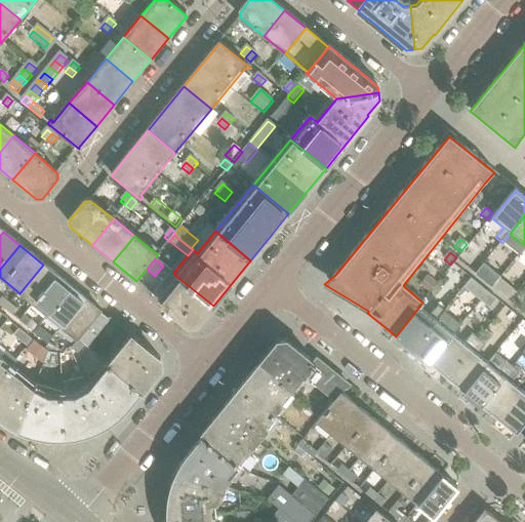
[(33,305),(56,276),(43,265),(19,293),(33,305)]
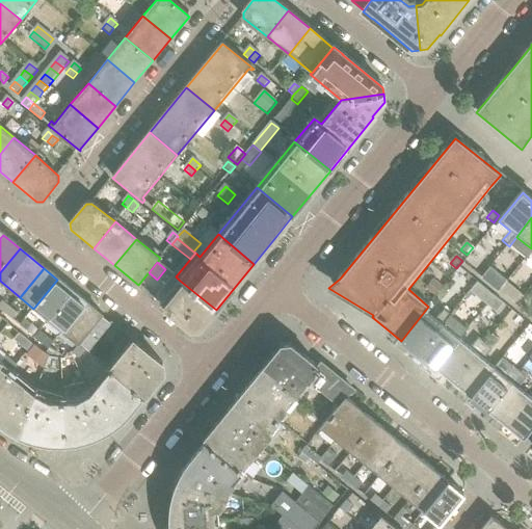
[(490,269),(481,280),(499,293),(507,283),(490,269)]
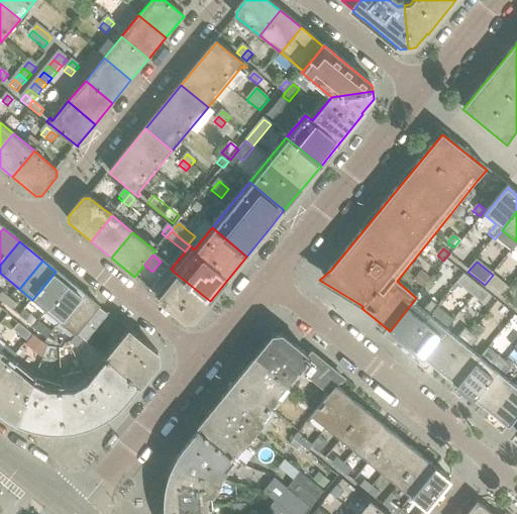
[(210,301),(175,273),(171,269),(150,292),(186,321),(194,320),(210,301)]
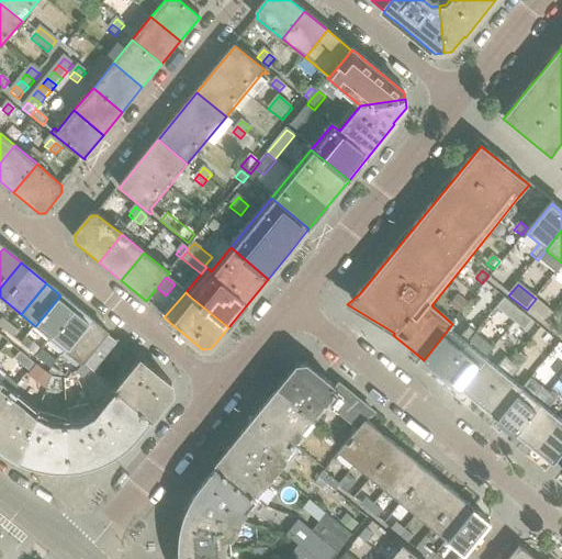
[(52,339),(77,309),(60,295),(35,326),(52,339)]
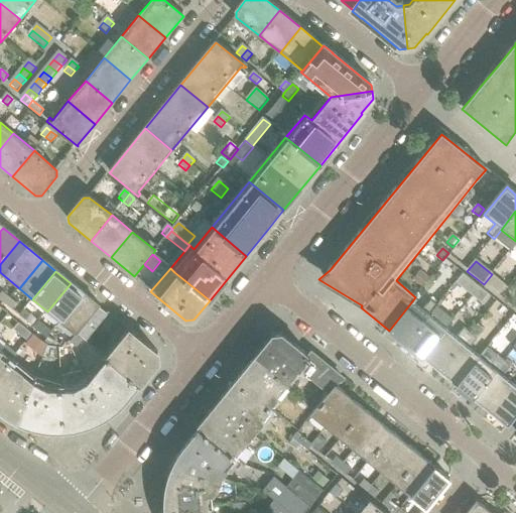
[(422,288),(429,279),(421,272),(413,281),(422,288)]
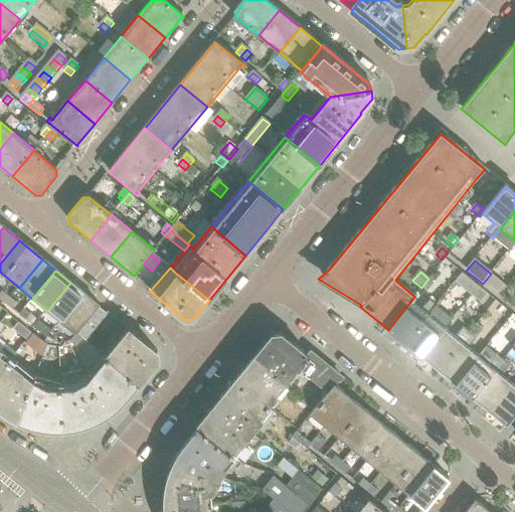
[(479,289),(463,275),(456,283),(472,297),(479,289)]
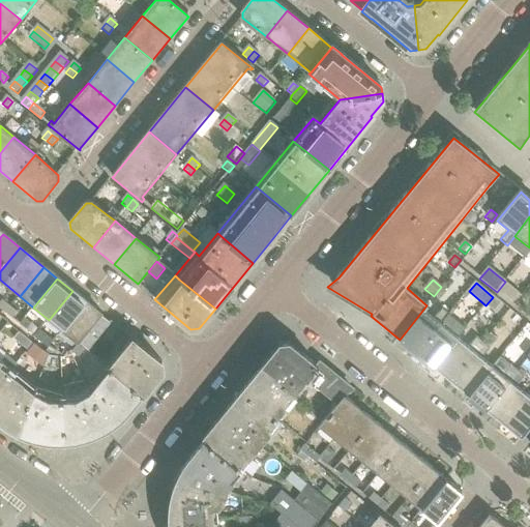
[(63,331),(87,302),(72,291),(49,320),(63,331)]
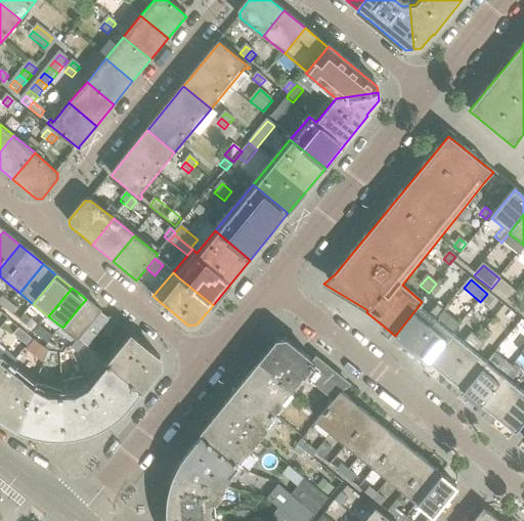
[(488,309),(496,301),(487,294),(480,302),(488,309)]
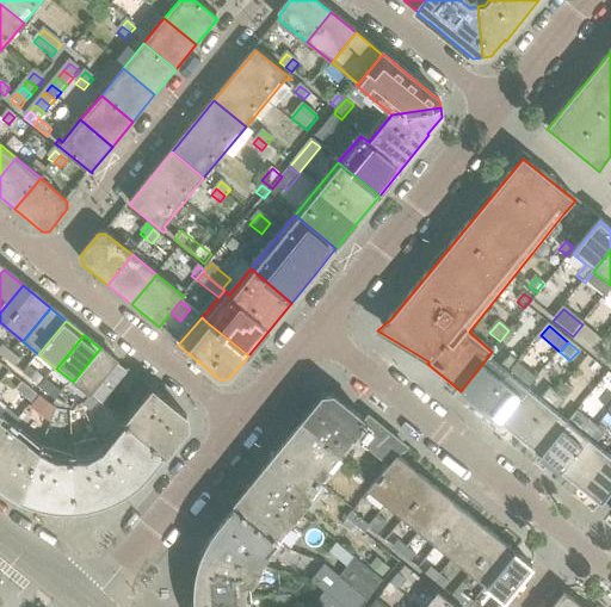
[(12,354),(0,345),(0,355),(6,361),(12,354)]
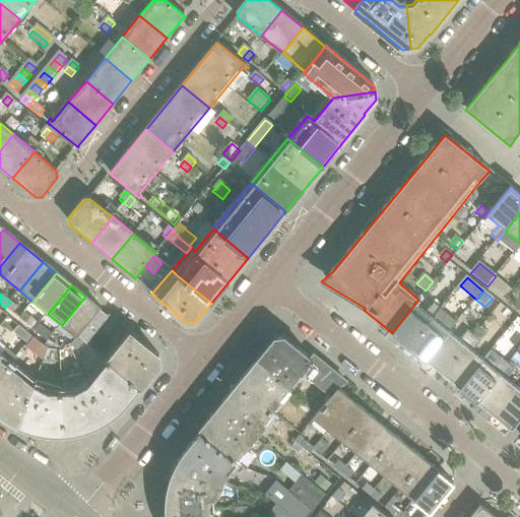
[(77,337),(98,311),(100,309),(85,297),(62,325),(77,337)]
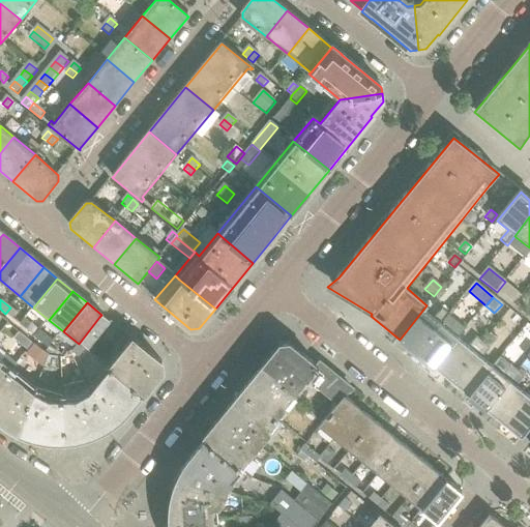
[(19,314),(10,308),(5,314),(13,320),(19,314)]
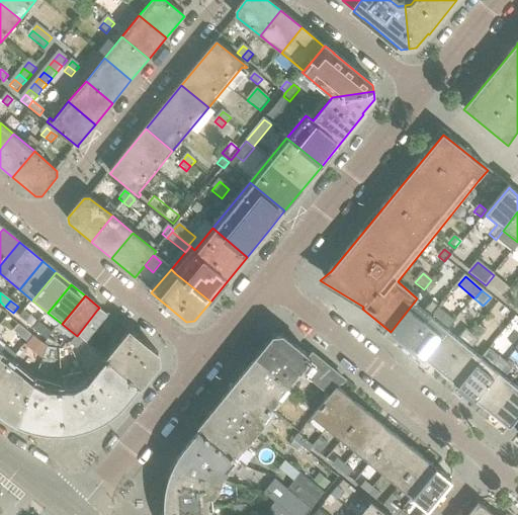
[(407,348),(439,310),(432,304),(424,313),(413,304),(391,332),(404,343),(403,345),(407,348)]
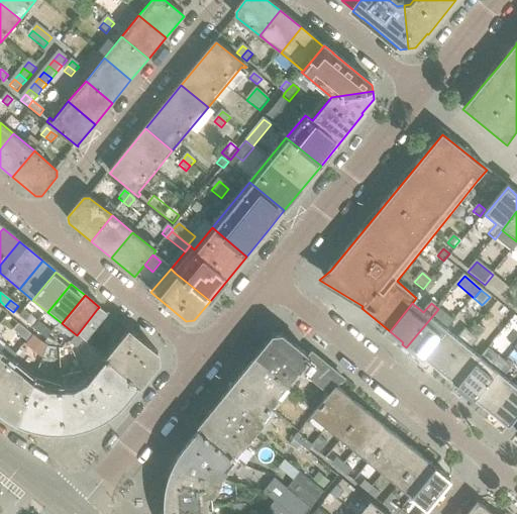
[(91,337),(107,317),(97,309),(77,335),(86,343),(91,337)]
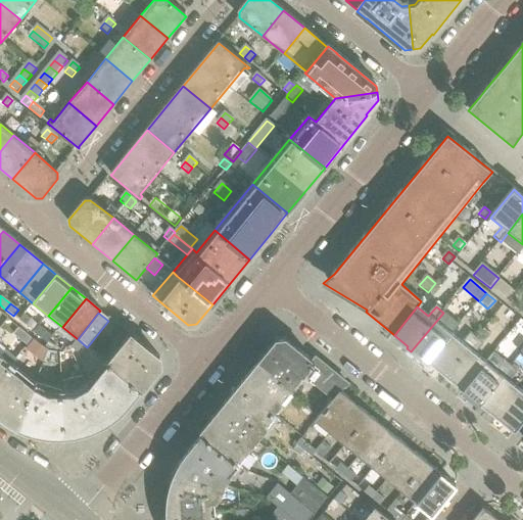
[(429,364),(453,336),(441,327),(449,317),(443,313),(411,351),(415,356),(416,353),(429,364)]
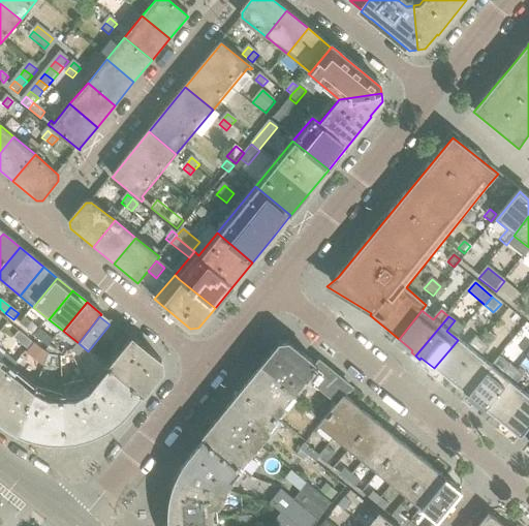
[(17,365),(0,349),(0,342),(4,338),(12,328),(8,323),(0,334),(0,385),(10,373),(17,365)]
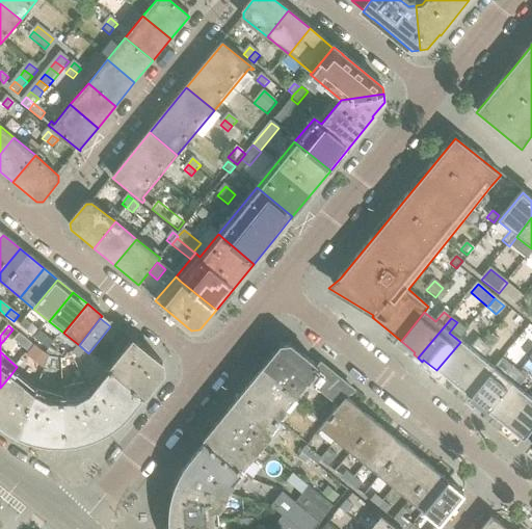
[(34,340),(40,333),(31,326),(27,333),(34,340)]
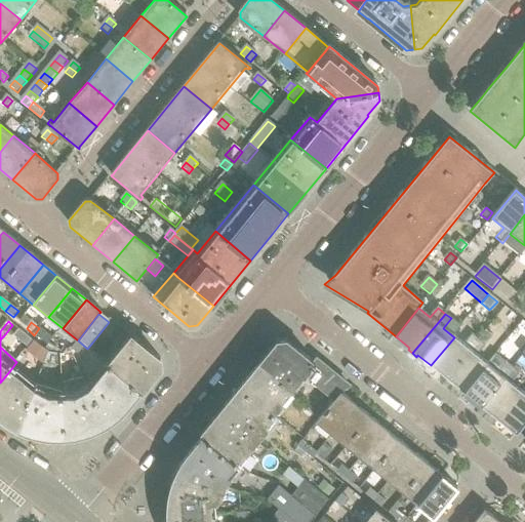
[(42,340),(47,334),(39,328),(34,335),(42,340)]
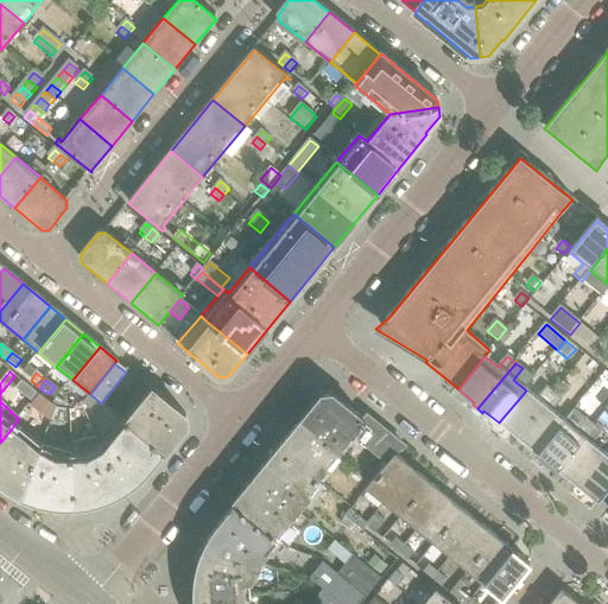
[(38,394),(24,382),(17,390),(31,402),(38,394)]
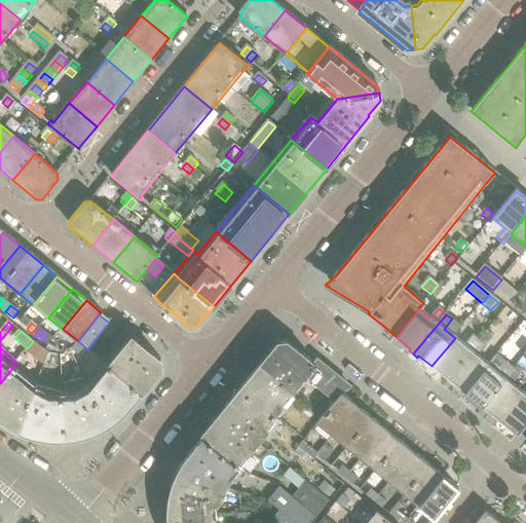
[(489,366),(478,357),(494,338),(488,332),(480,342),(447,382),(451,385),(453,383),(465,395),(489,366)]
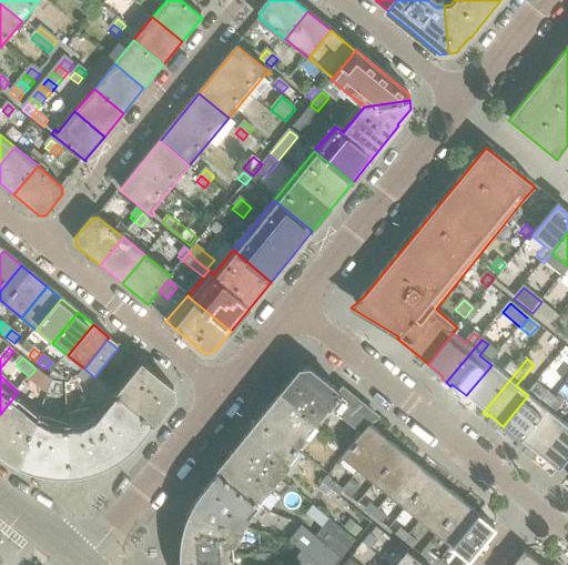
[(174,400),(174,391),(141,363),(115,394),(153,425),(153,426),(174,400)]
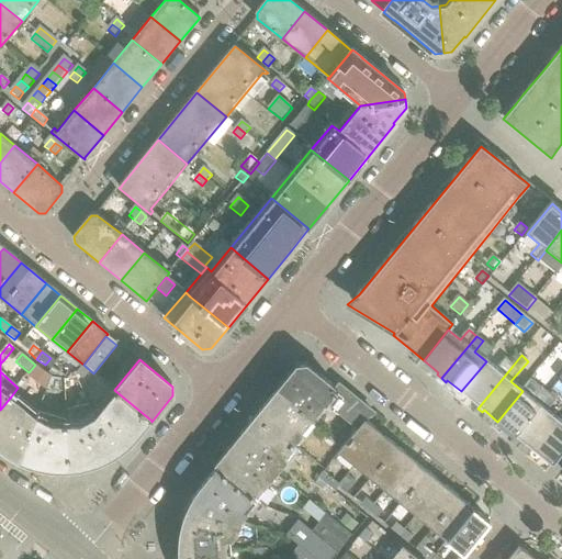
[(478,409),(513,366),(505,359),(496,369),(486,361),(461,391),(475,403),(473,405),(478,409)]
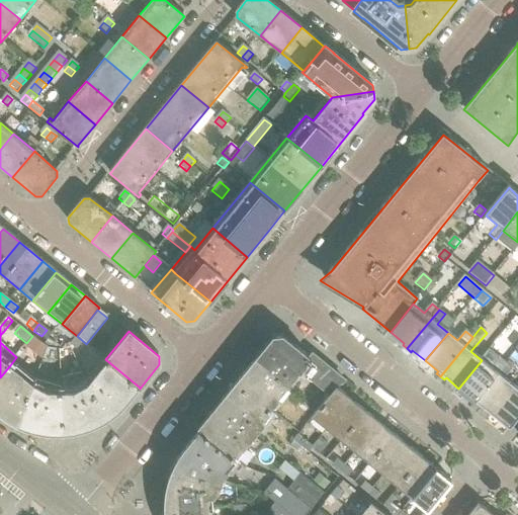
[(67,345),(54,335),(48,342),(45,346),(49,348),(55,350),(60,351),(63,350),(67,345)]
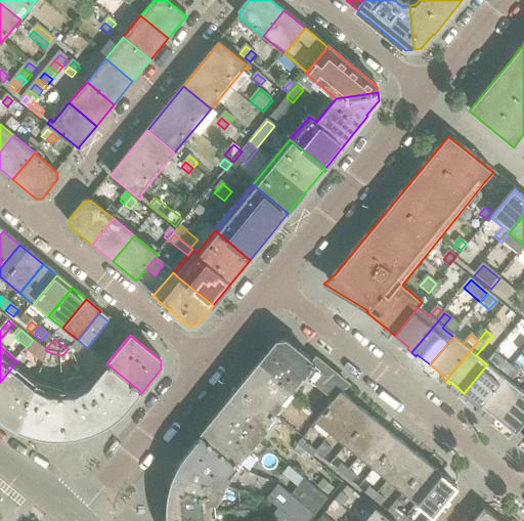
[(282,403),(305,377),(318,388),(331,373),(316,361),(314,364),(287,341),(278,342),(239,389),(275,418),(286,406),(282,403)]
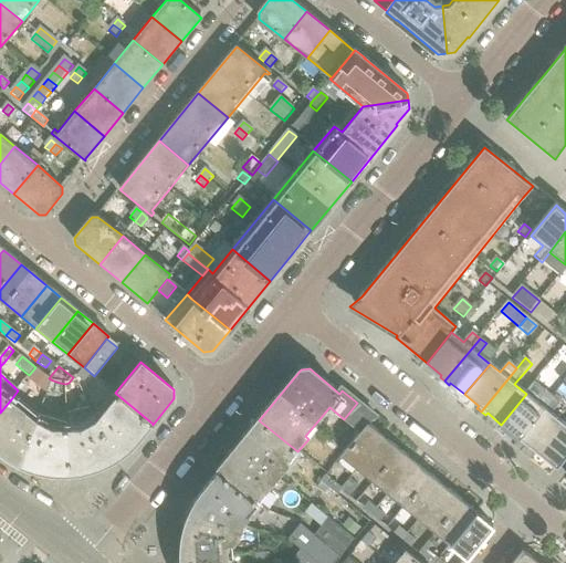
[(519,441),(553,398),(545,392),(537,403),(526,394),(501,425),(515,436),(514,438),(519,441)]
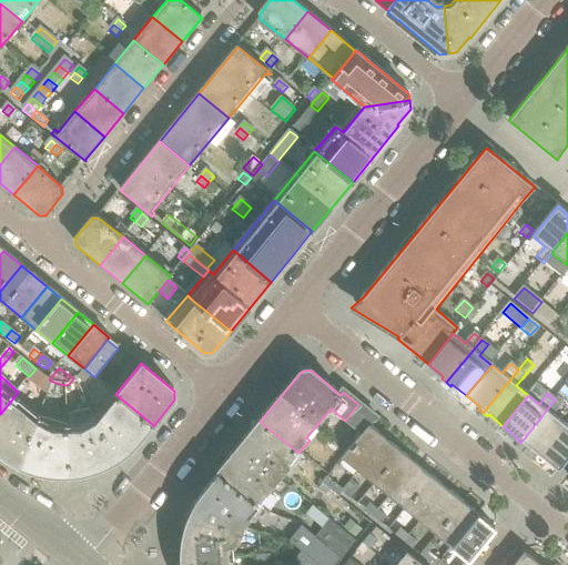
[(133,450),(153,425),(115,394),(95,419),(91,411),(68,416),(68,427),(71,475),(72,475),(85,474),(99,470),(111,464),(123,457),(133,449),(133,450)]
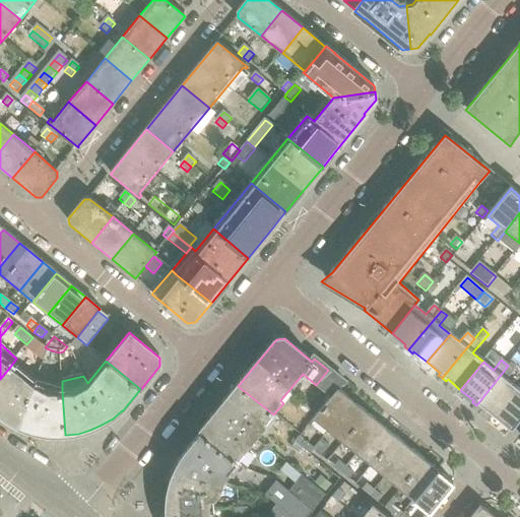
[(495,417),(518,389),(507,380),(514,371),(508,366),(476,405),(480,408),(481,407),(495,417)]
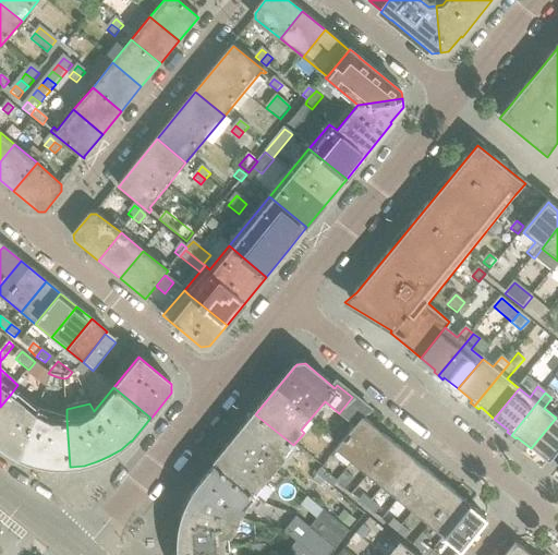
[(70,467),(67,420),(51,421),(39,418),(11,394),(0,407),(0,446),(4,450),(4,449),(8,451),(19,458),(32,462),(45,466),(58,468),(70,467)]
